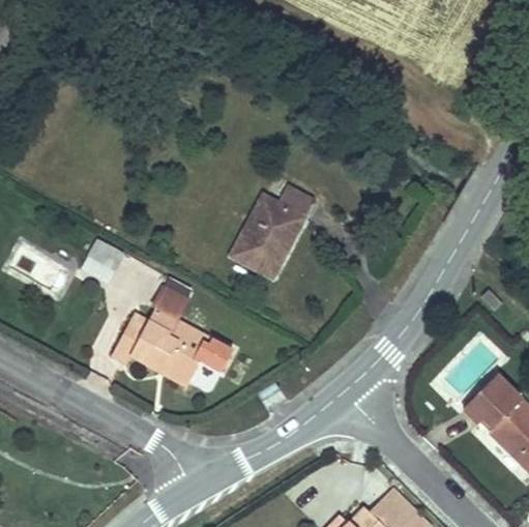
[(230,255),(271,276),(313,198),(286,183),(276,201),(274,207),(259,199),(230,255)]
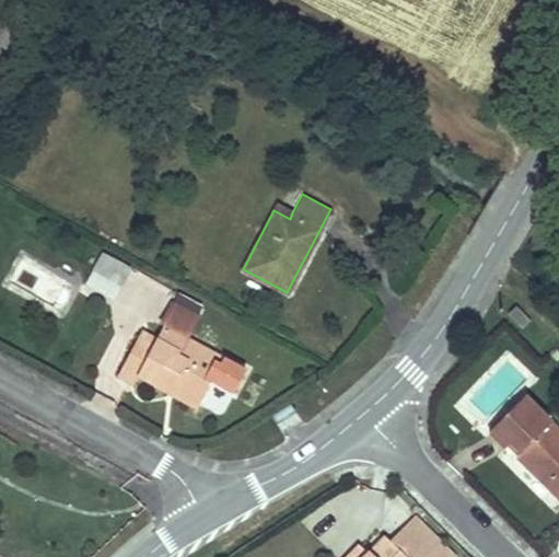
[(290,219),(292,212),(277,205),(274,210),(290,219)]
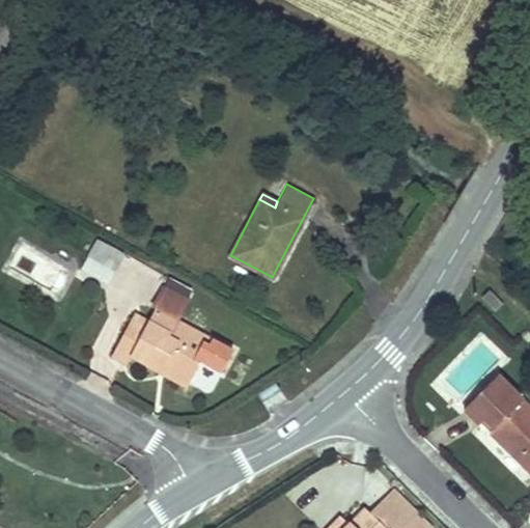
[(98,239),(88,254),(114,268),(122,252),(98,239)]
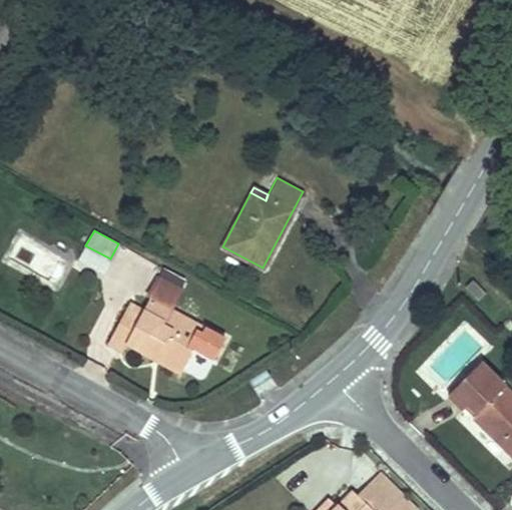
[(129,303),(108,341),(123,349),(126,343),(180,372),(193,348),(213,359),(224,339),(169,309),(180,290),(158,278),(143,310),(129,303)]
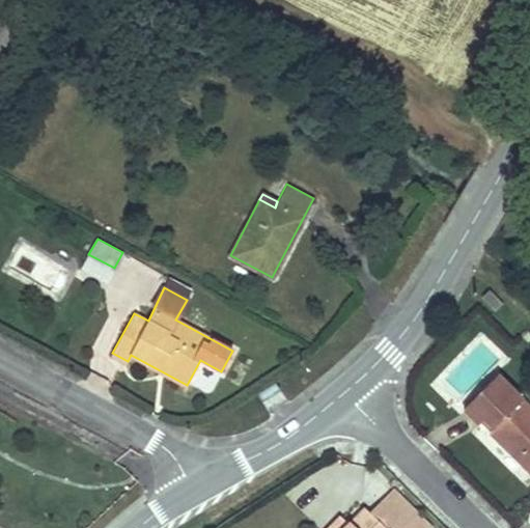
[(481,296),(495,309),(502,302),(489,288),(481,296)]
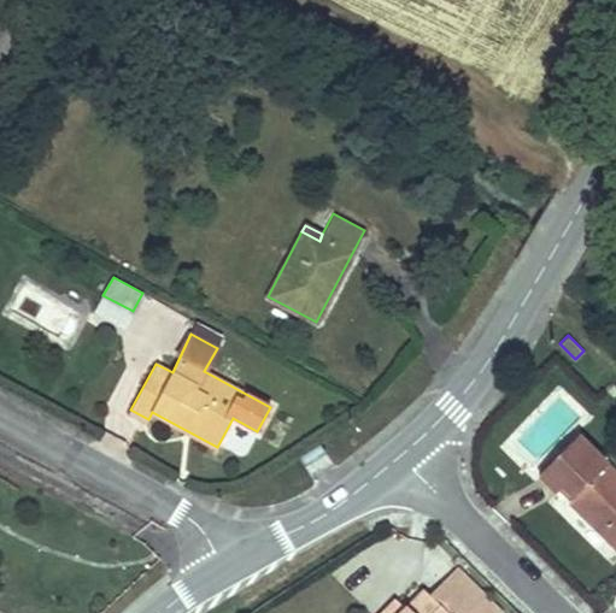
[(615,472),(578,435),(537,476),(553,493),(556,490),(559,487),(570,496),(565,501),(615,548),(615,472)]
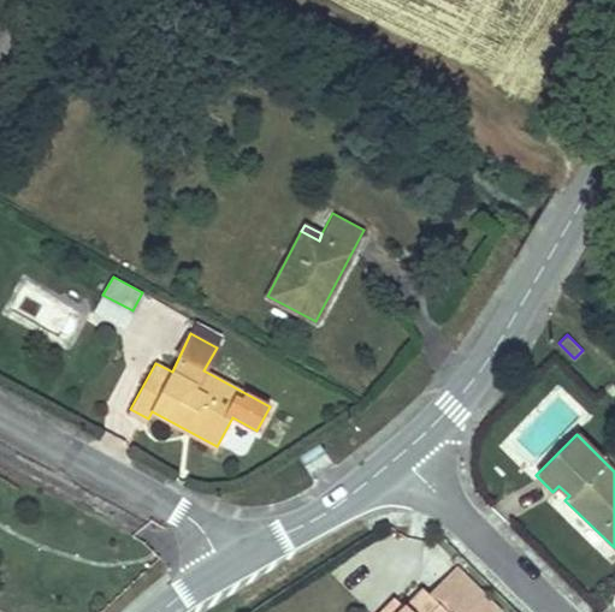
[(319,441),(299,455),(305,462),(324,449),(319,441)]
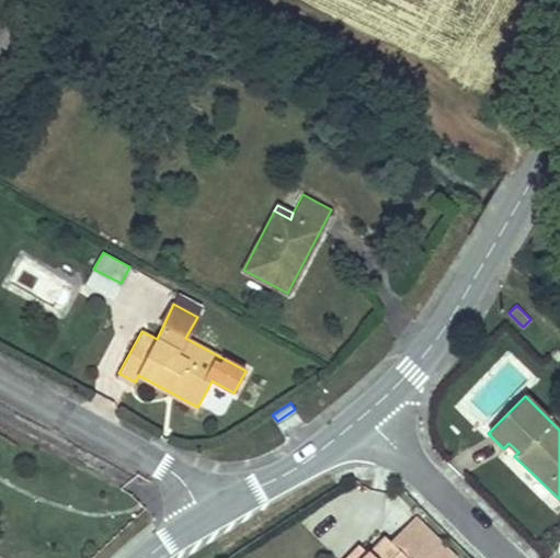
[(509,443),(505,446),(514,456),(518,452),(509,443)]
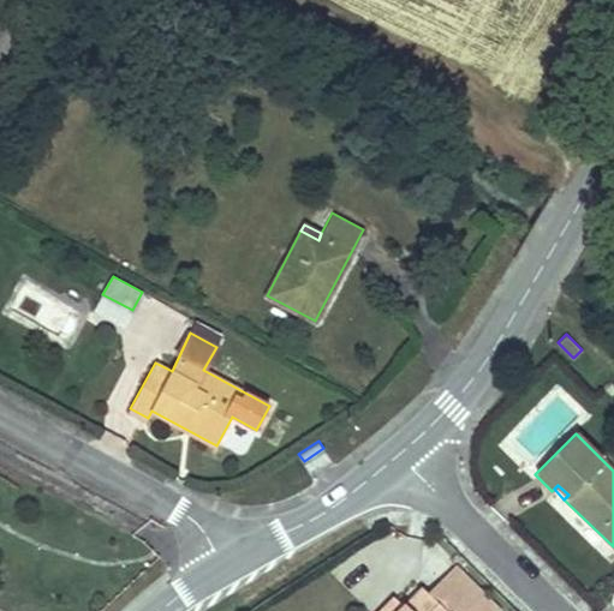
[(543,531),(553,541),(558,537),(547,527),(543,531)]
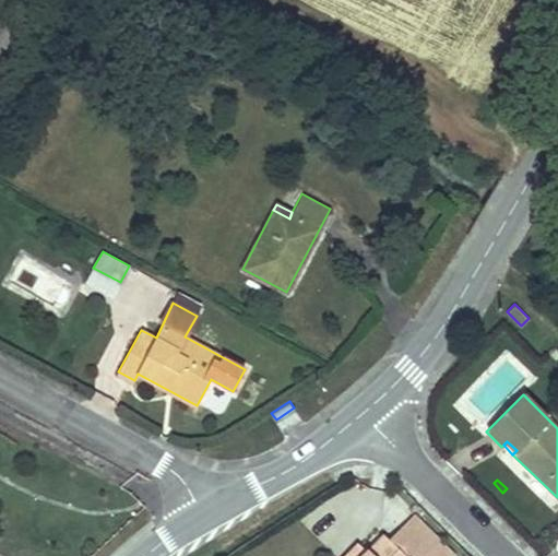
[(450,555),(453,554),(414,515),(400,529),(426,555),(450,555)]
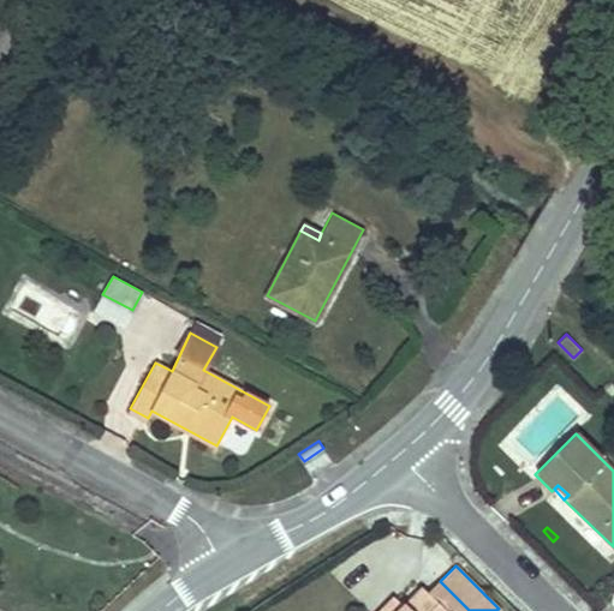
[(469,610),(440,581),(428,593),(423,588),(405,606),(400,610),(469,610)]
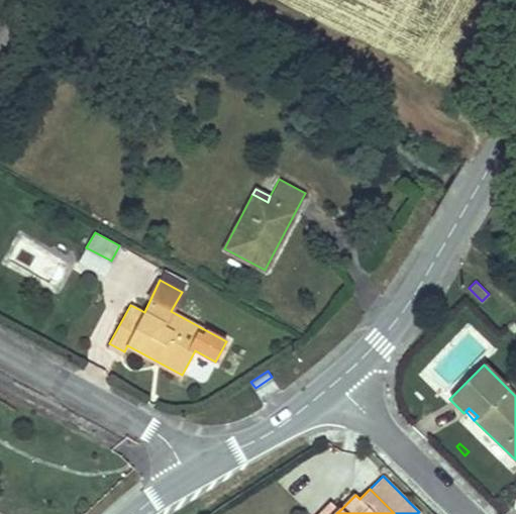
[(336,513),(340,510),(331,502),(319,513),(336,513)]
